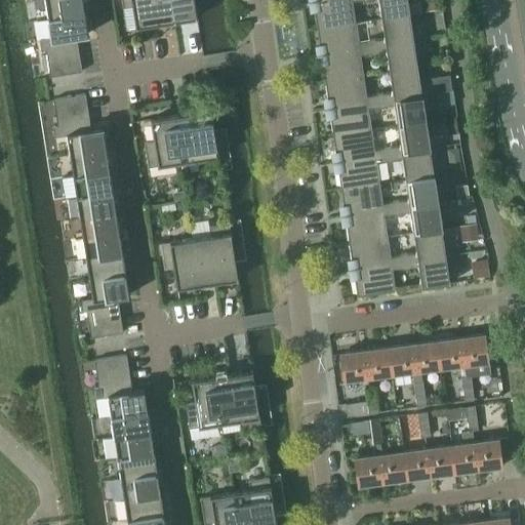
[(45,0),(49,17),(85,12),(83,0),(45,0)]
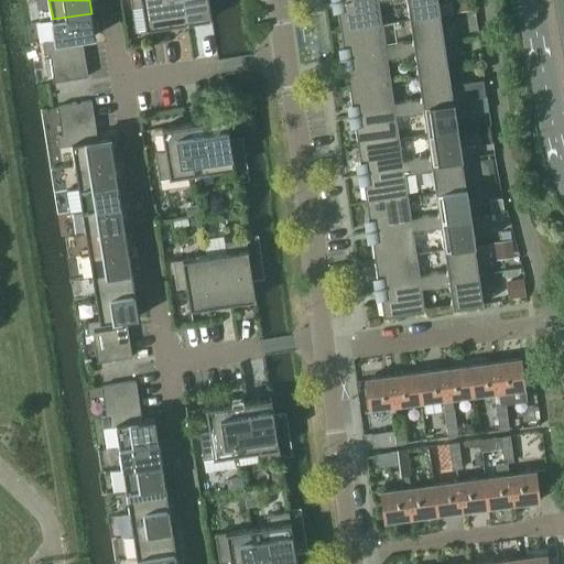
[(131,0),(132,8),(143,7),(147,29),(188,23),(184,0),(131,0)]
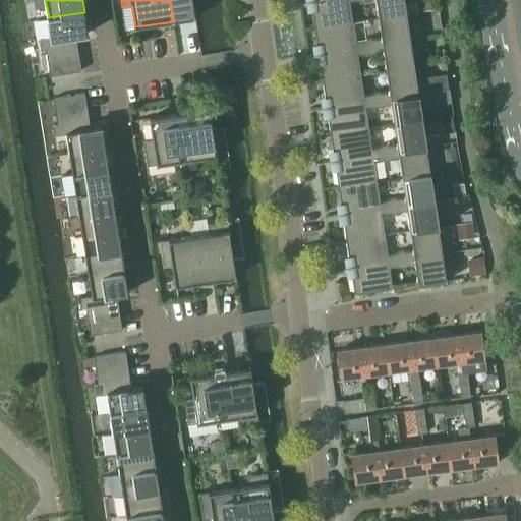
[(170,0),(174,21),(195,17),(192,0),(170,0)]
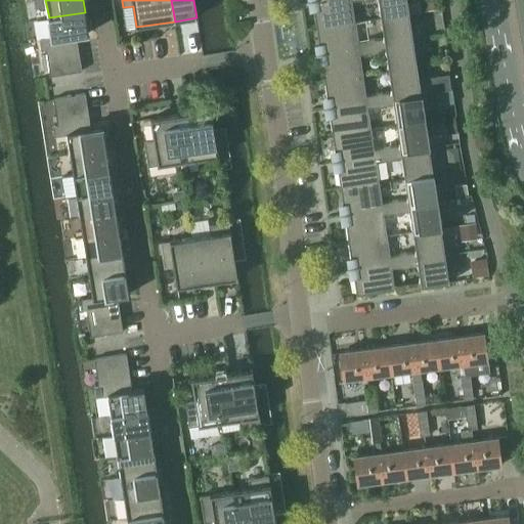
[(313,1),(316,28),(355,22),(352,1),(361,0),(362,0),(362,1),(368,0),(367,0),(379,0),(382,17),(409,13),(407,2),(415,1),(413,0),(317,0),(309,1),(310,2),(313,1)]
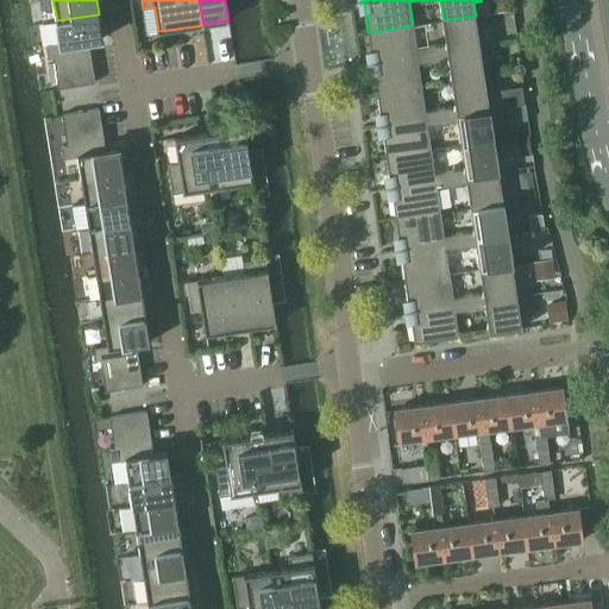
[(509,0),(496,0),(498,12),(510,11),(509,0)]
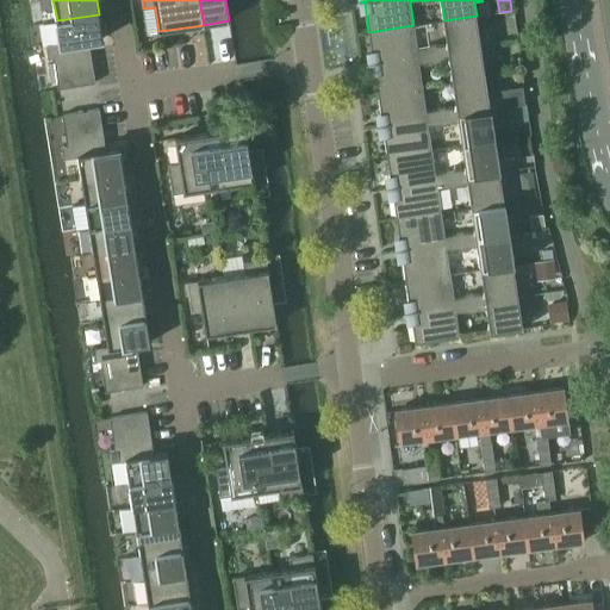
[(49,58),(54,58),(91,53),(89,41),(103,39),(99,14),(57,20),(61,43),(47,45),(49,58)]
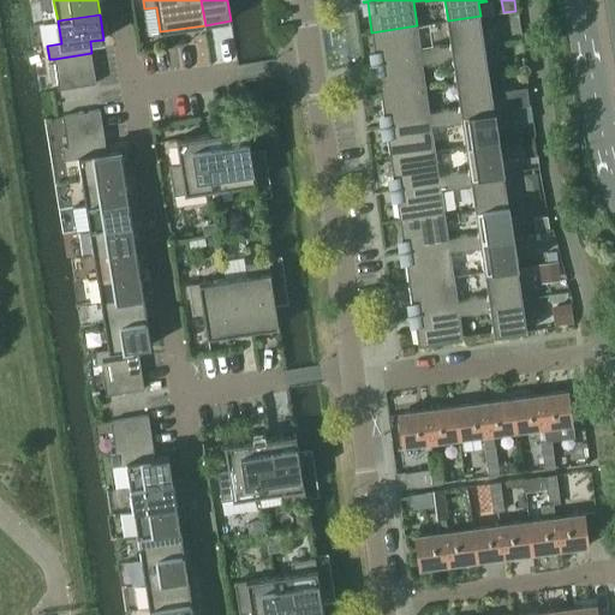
[(372,64),(493,46),(490,29),(483,30),(481,16),(448,21),(452,46),(439,47),(439,46),(433,46),(433,48),(421,51),(417,25),(371,33),(376,63),(372,64)]
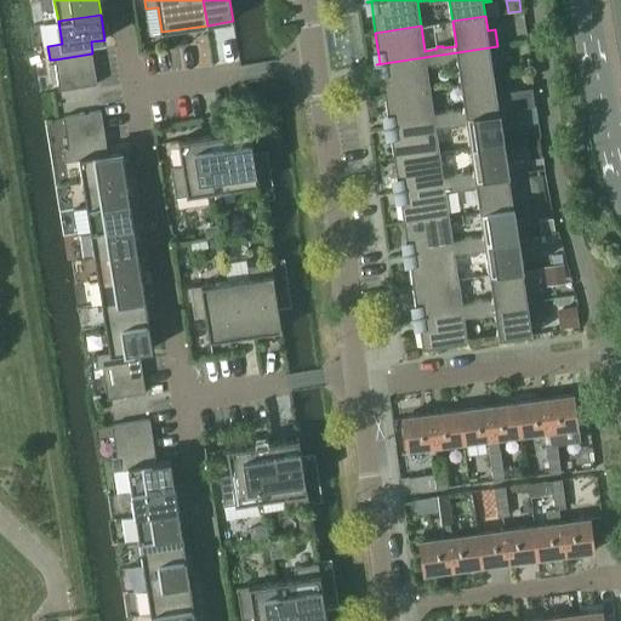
[(380,66),(385,96),(431,89),(427,64),(439,63),(439,64),(445,64),(445,62),(457,60),(461,85),(495,80),(493,66),(501,64),(497,46),(376,64),(376,66),(380,66)]
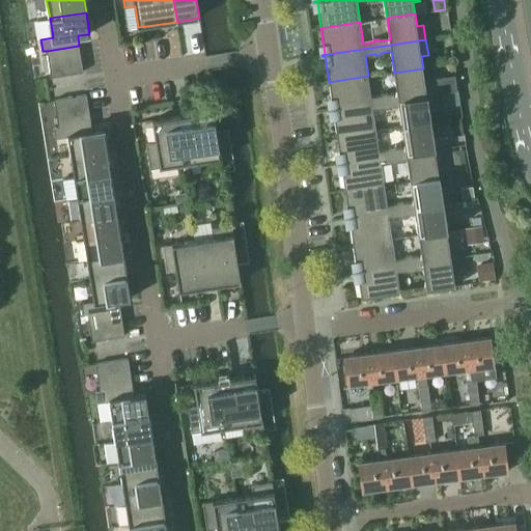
[(79,46),(47,51),(51,77),(83,72),(79,46)]
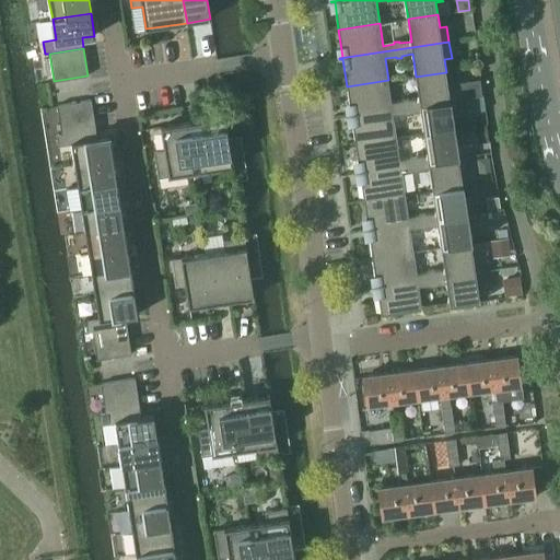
[(388,80),(347,86),(351,115),(348,115),(348,116),(457,100),(465,98),(481,95),(479,79),(447,83),(446,72),(416,77),(419,98),(408,100),(408,98),(403,100),(403,101),(392,103),(388,80)]
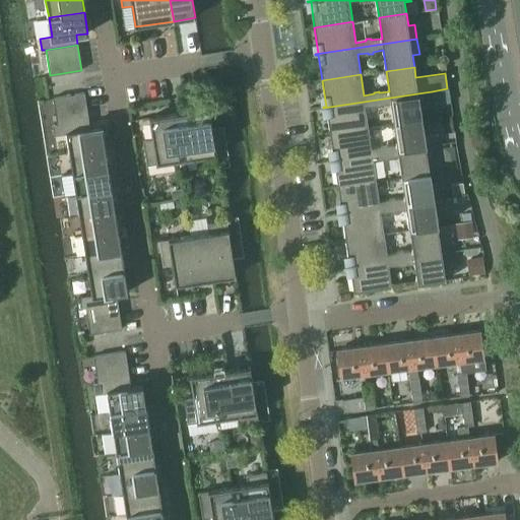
[(447,88),(432,91),(434,105),(451,102),(449,88),(447,88)]
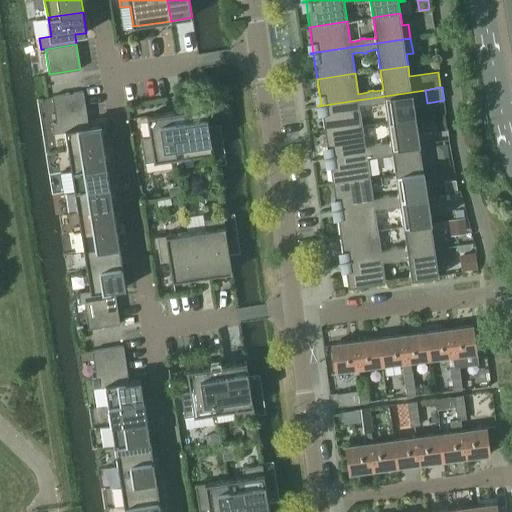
[(52,96),(56,122),(88,117),(84,91),(52,96)]
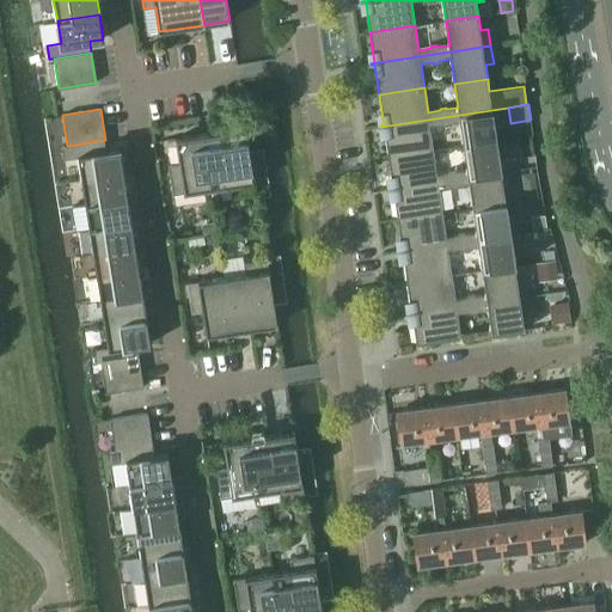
[(384,127),(389,157),(434,151),(430,126),(442,124),(442,127),(448,126),(448,124),(460,121),(464,146),(496,141),(495,127),(502,126),(500,109),(380,127),(384,127)]
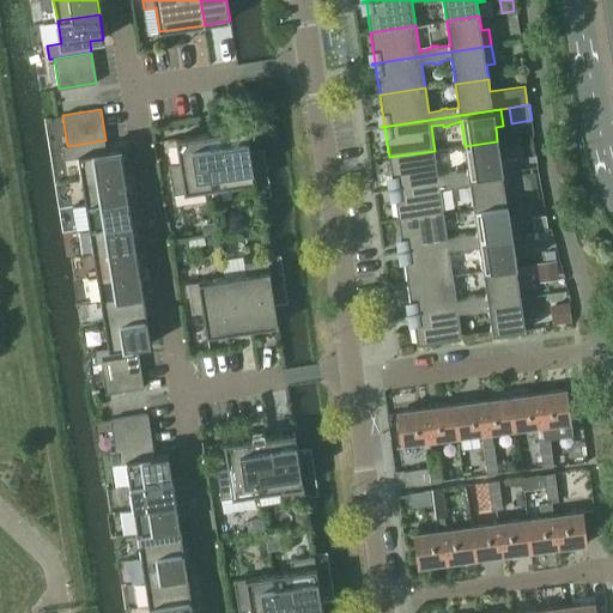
[(207,165),(211,189),(232,186),(234,196),(258,193),(247,127),(220,132),(225,162),(207,165)]
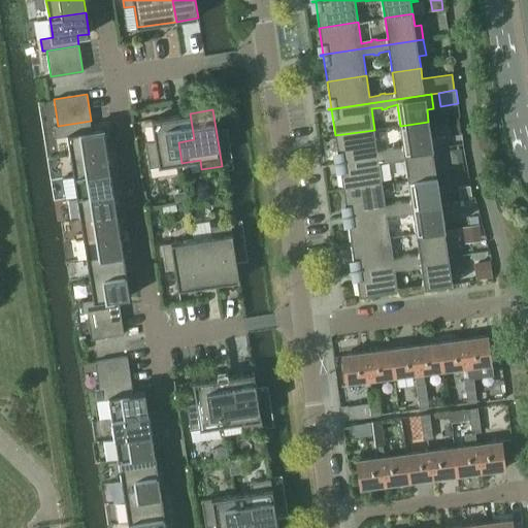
[(150,168),(182,163),(178,142),(194,139),(190,113),(152,120),(155,140),(145,142),(150,168)]
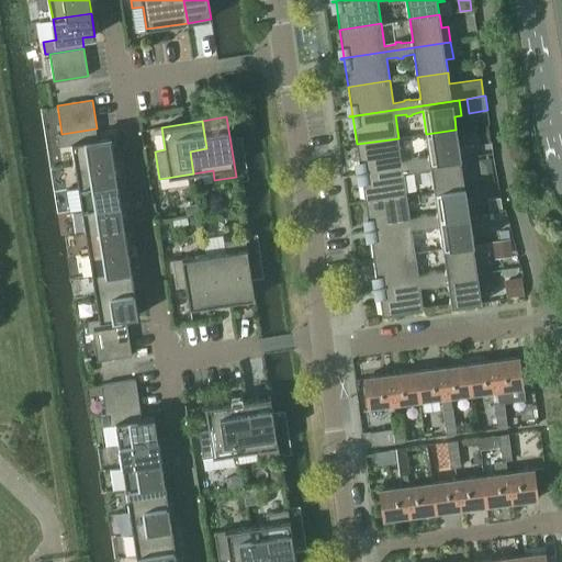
[(490,124),(478,126),(480,144),(492,143),(490,124)]
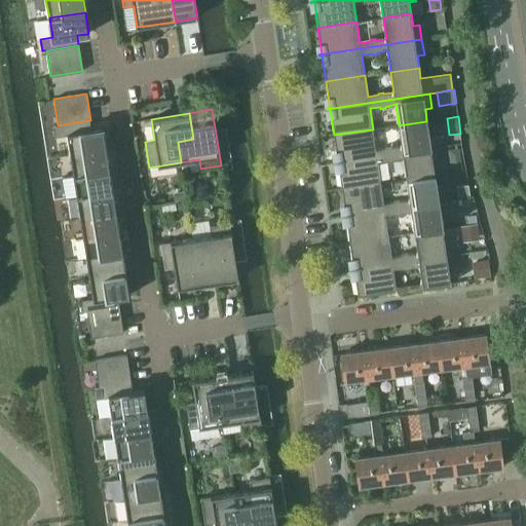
[(68,136),(71,155),(107,149),(104,127),(91,129),(90,120),(58,125),(53,125),(55,138),(68,136)]
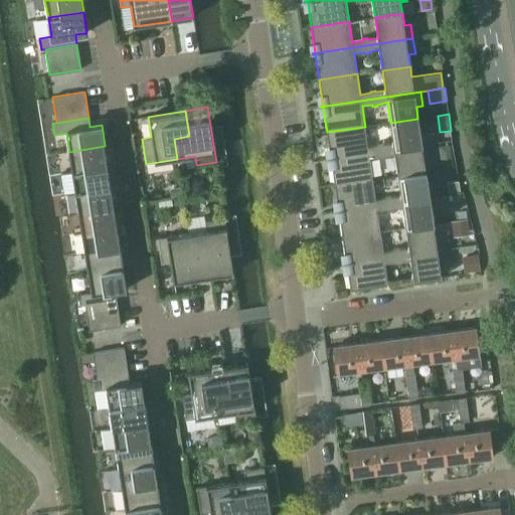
[(328,158),(328,159),(428,144),(426,129),(419,130),(417,119),(390,123),(393,143),(383,144),(383,143),(378,144),(378,145),(368,147),(365,127),(327,132),(331,158),(328,158)]
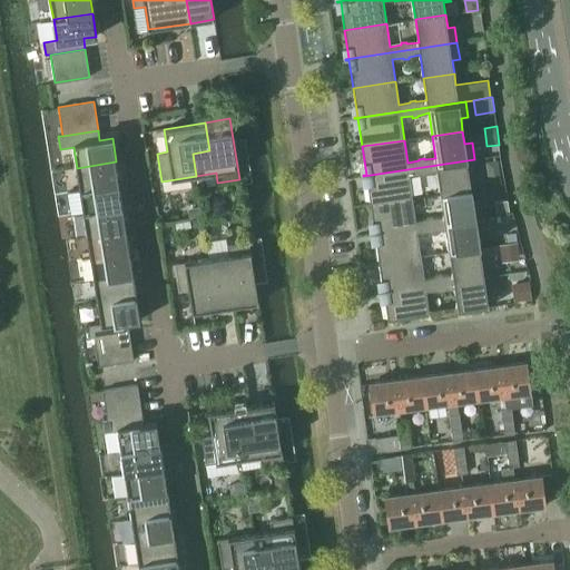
[(366,176),(371,204),(412,198),(409,175),(421,175),(421,176),(426,175),(426,174),(438,170),(441,194),(471,189),(470,177),(477,176),(474,159),(363,176),(366,176)]
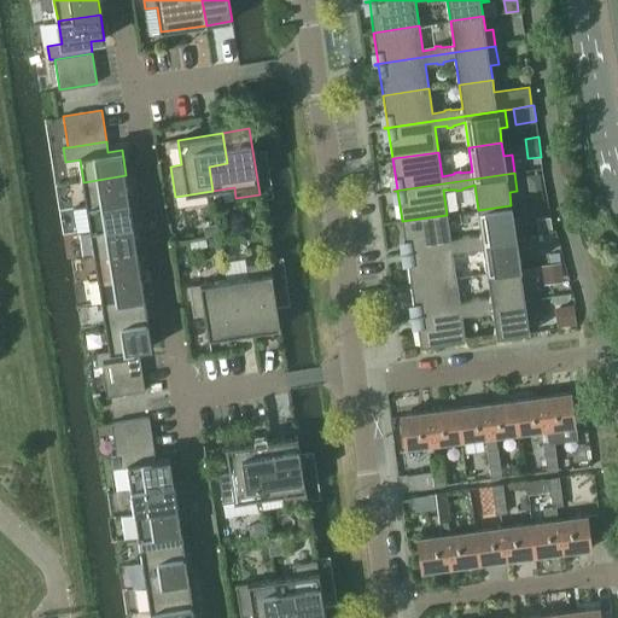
[(83,182),(87,207),(129,199),(126,175),(83,182)]
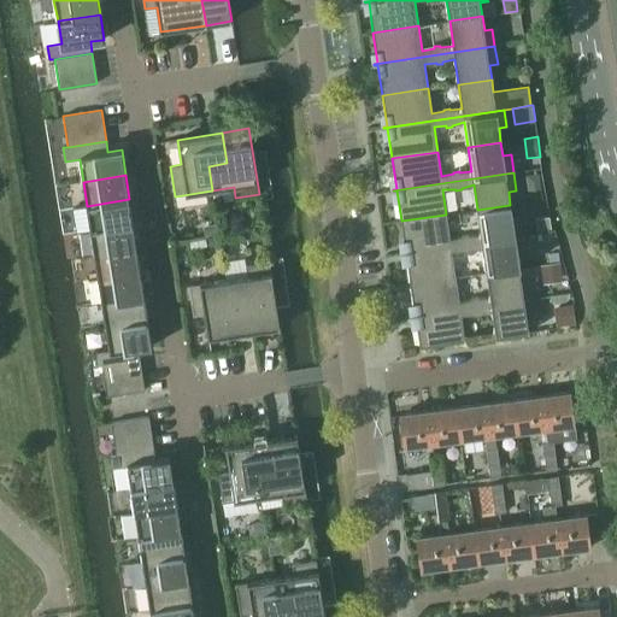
[(87,206),(90,230),(134,223),(129,199),(87,206)]
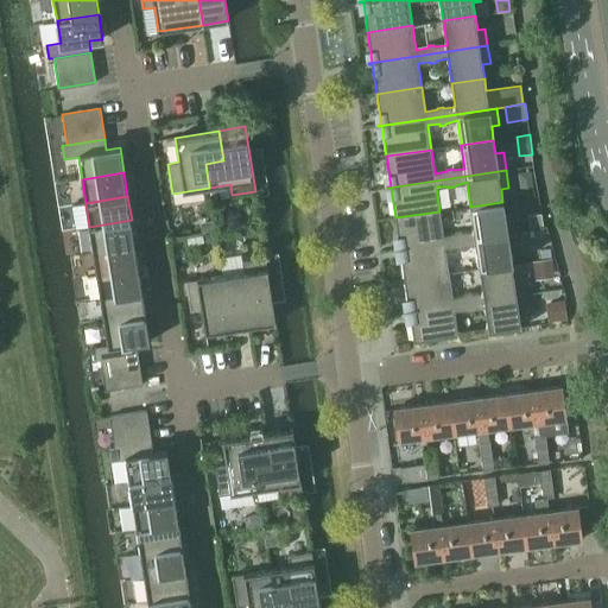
[(396,248),(397,249),(515,232),(513,215),(505,216),(502,202),(470,207),(474,232),(462,232),(462,230),(455,232),(455,233),(443,235),(439,211),(396,217),(400,248),(396,248)]
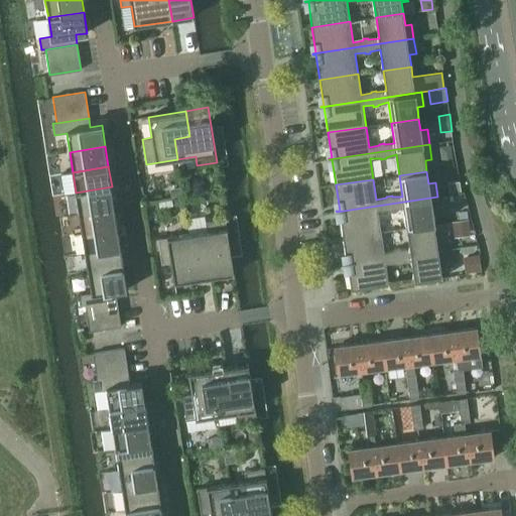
[(460,181),(447,182),(448,184),(449,192),(461,190),(460,182),(460,181)]
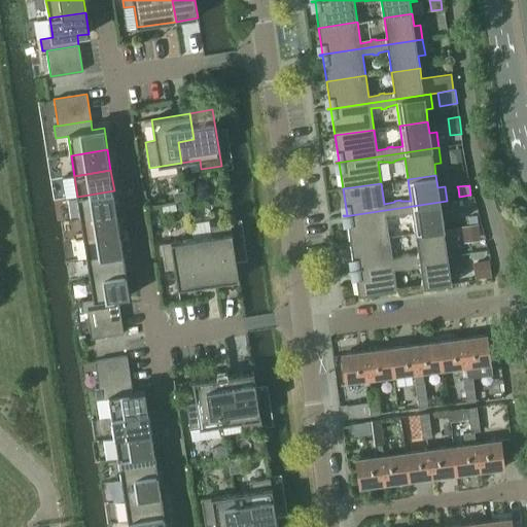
[(77,197),(80,217),(117,212),(114,190),(77,197)]
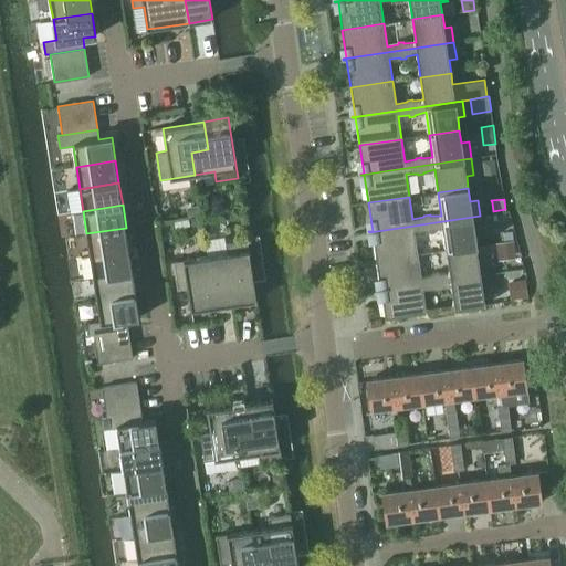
[(199,206),(190,207),(191,208),(192,216),(200,215),(199,207),(199,206)]
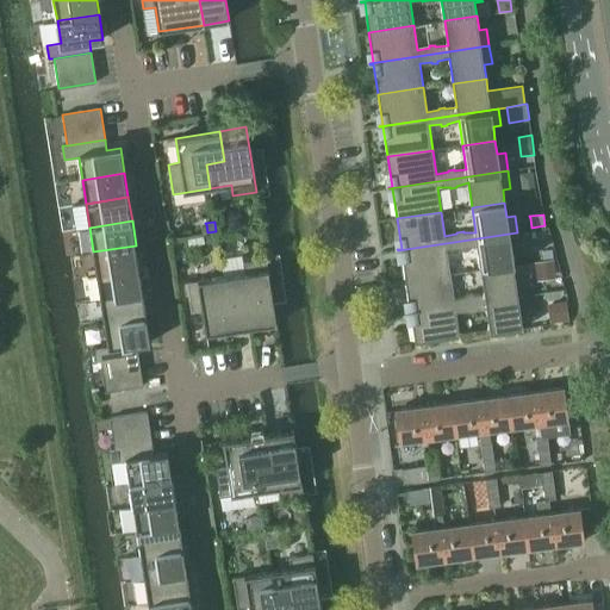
[(542,230),(533,231),(534,240),(543,238),(542,230)]
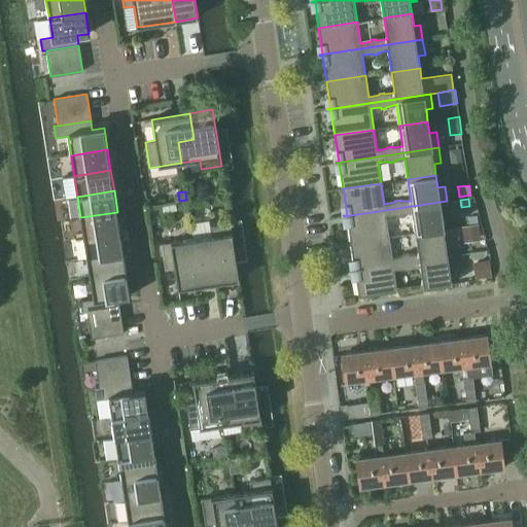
[(347,216),(350,243),(389,237),(386,215),(396,215),(397,216),(402,215),(402,214),(413,212),(416,233),(444,229),(442,217),(449,216),(447,201),(344,216),(344,217),(347,216)]
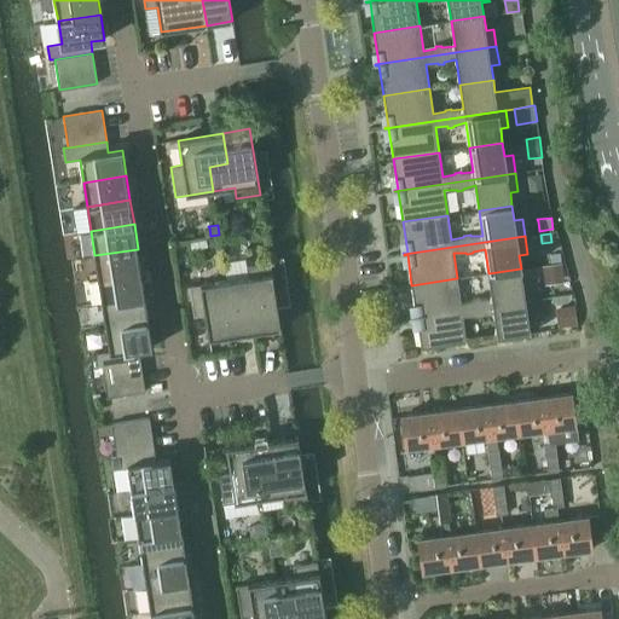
[(94,255),(98,279),(142,273),(138,249),(94,255)]
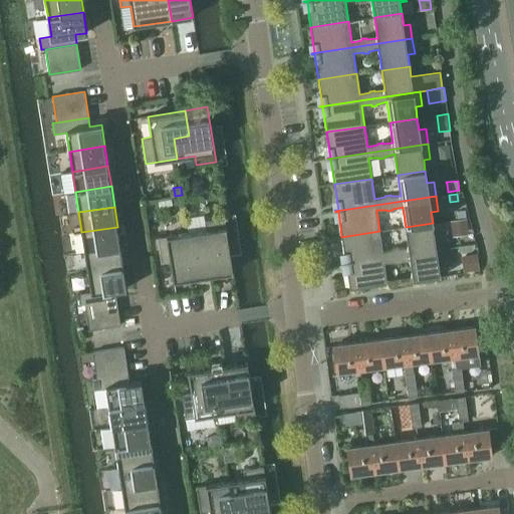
[(206,230),(189,233),(192,253),(208,250),(212,276),(233,272),(225,217),(205,221),(206,230)]
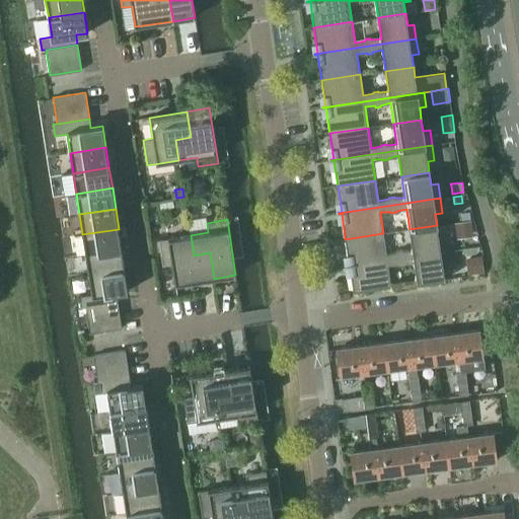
[(471,221),(455,223),(457,237),(474,235),(471,221)]
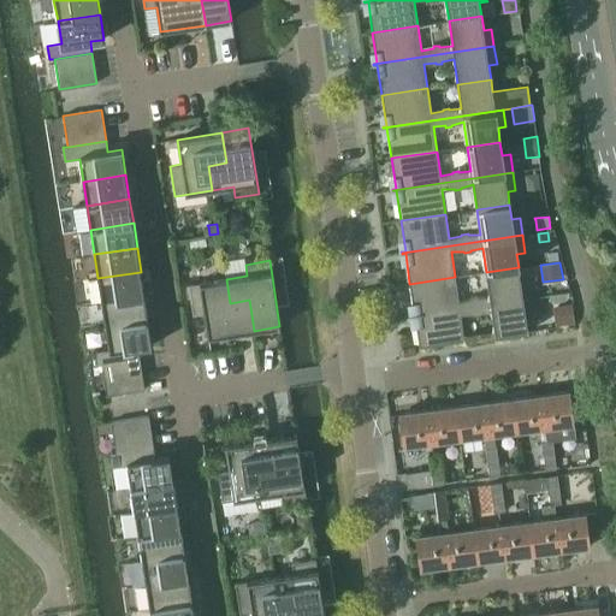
[(410,315),(532,297),(528,280),(521,282),(519,267),(486,272),(490,297),(478,298),(477,297),(471,297),(471,298),(458,302),(455,277),(409,284),(414,314),(410,315)]
